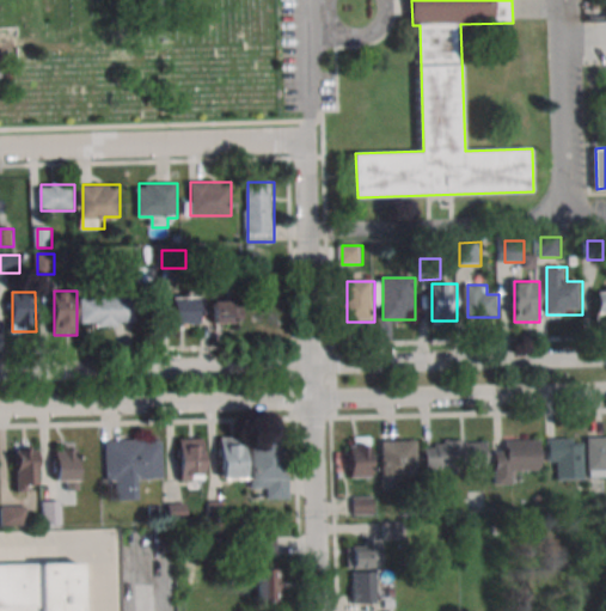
[(84,325),(136,325),(136,295),(84,295),(84,325)]
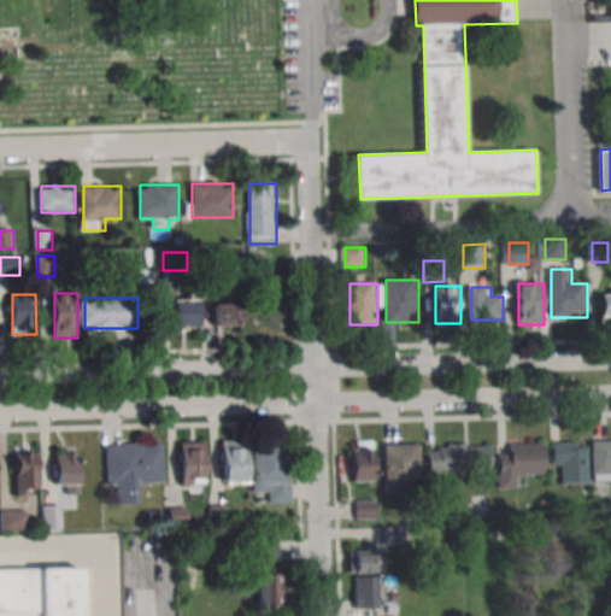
[(176,327),(201,327),(201,298),(176,298),(176,327)]
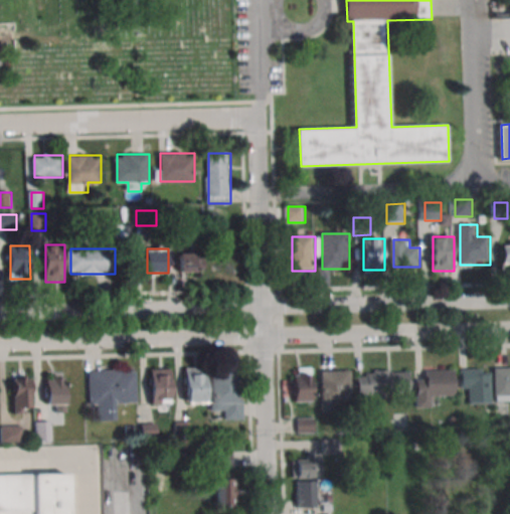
[(203,272),(203,252),(180,252),(180,272),(203,272)]
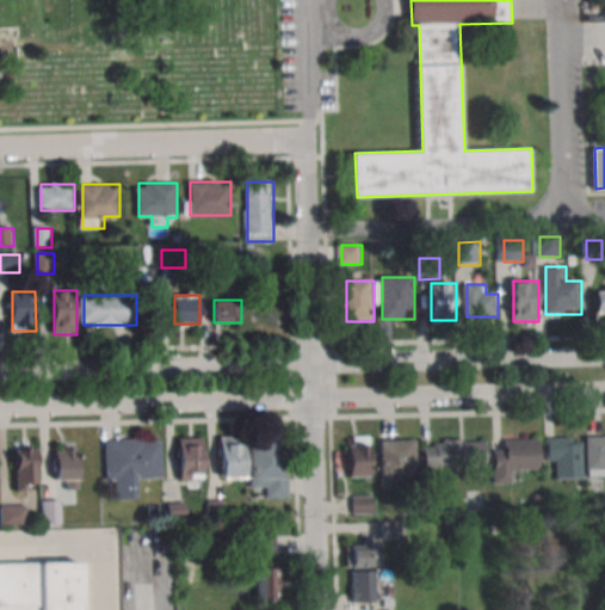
[(247,478),(247,436),(223,436),(223,478),(247,478)]
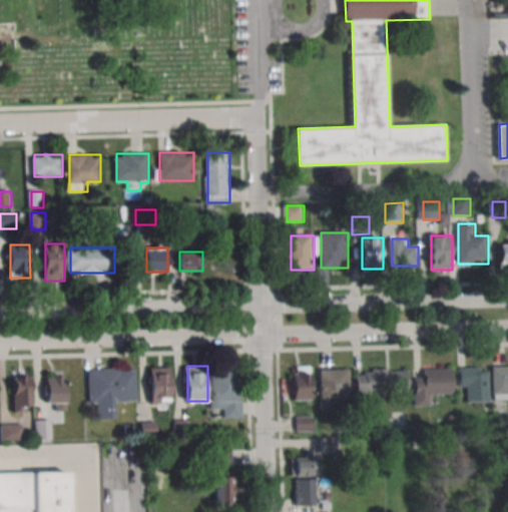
[(314,367),(296,367),(296,401),(314,401),(314,367)]
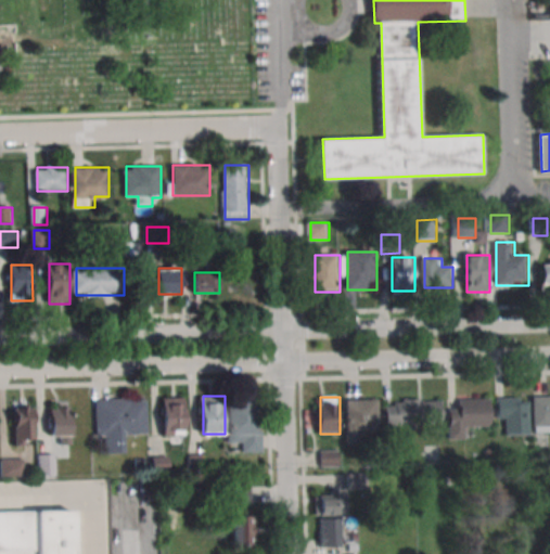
[(549,397),(535,397),(535,432),(549,432),(549,397)]
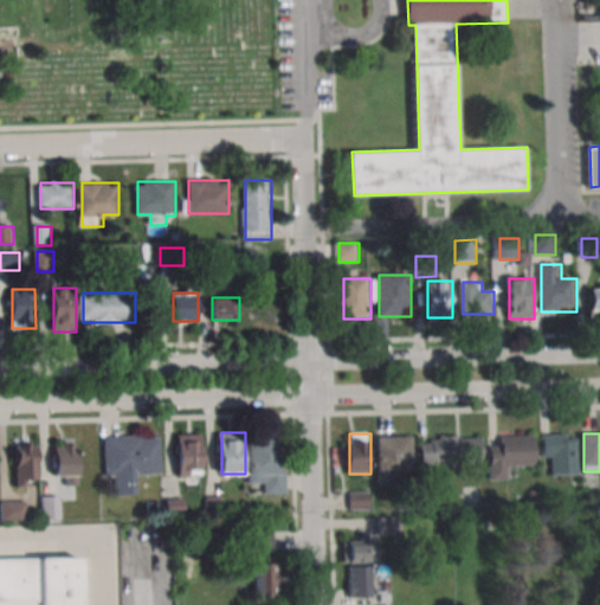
[(107,436),(107,478),(117,478),(118,495),(140,495),(140,476),(163,475),(163,435),(107,436)]
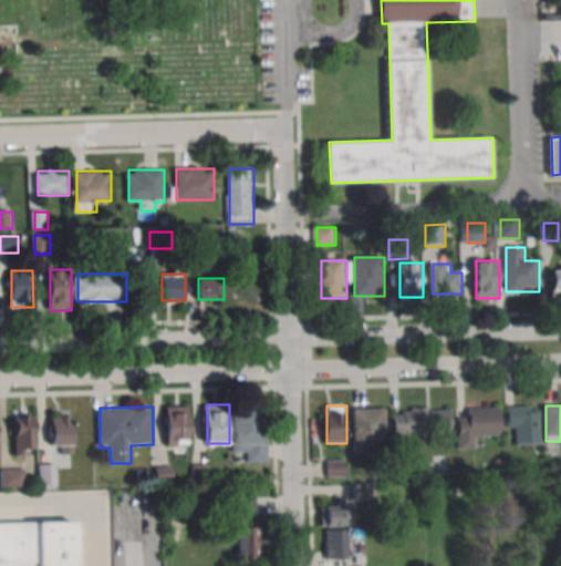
[(190,445),(190,407),(168,407),(168,445),(190,445)]
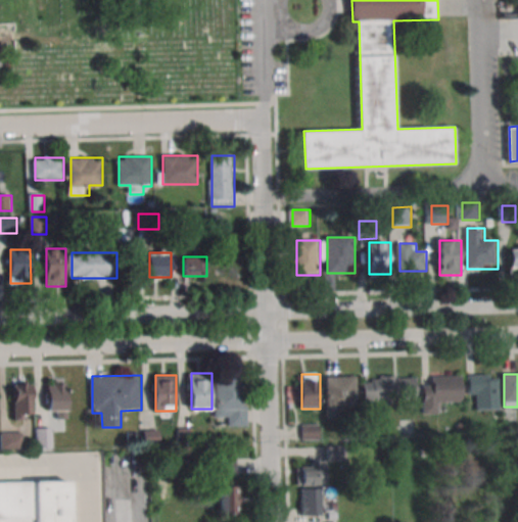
[(501,410),(501,375),(470,375),(470,396),(478,396),(478,410),(501,410)]
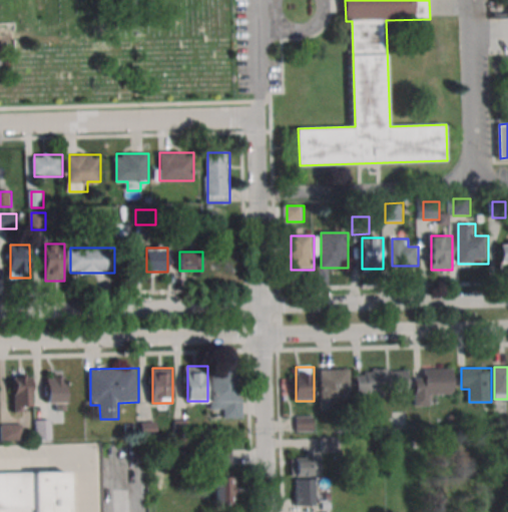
[(455,369),(419,369),(419,405),(435,405),(435,395),(455,395),(455,369)]
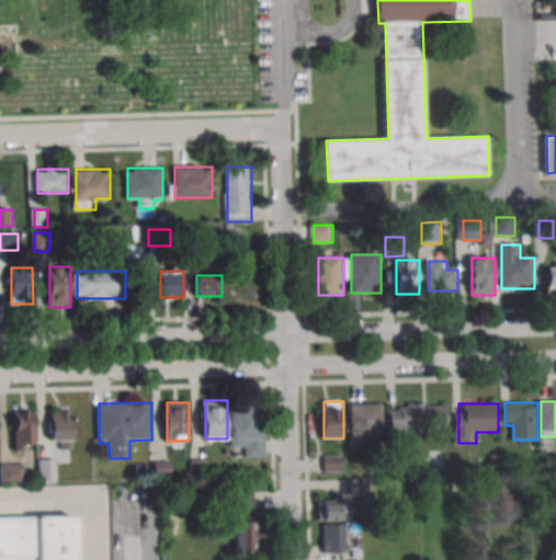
[(385,404),(353,404),(353,449),(369,449),(369,440),(385,440),(385,404)]
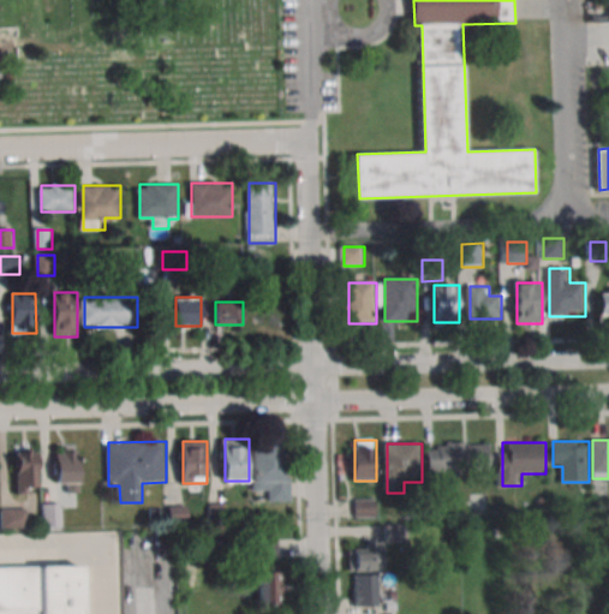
[(493,445),(430,445),(430,471),(493,471),(493,445)]
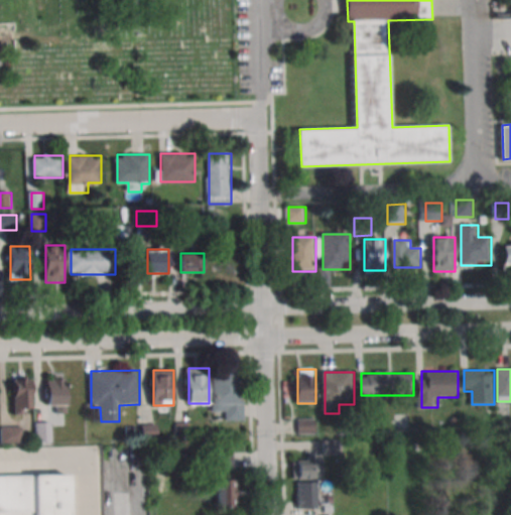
[(15,374),(15,412),(33,412),(33,374),(15,374)]
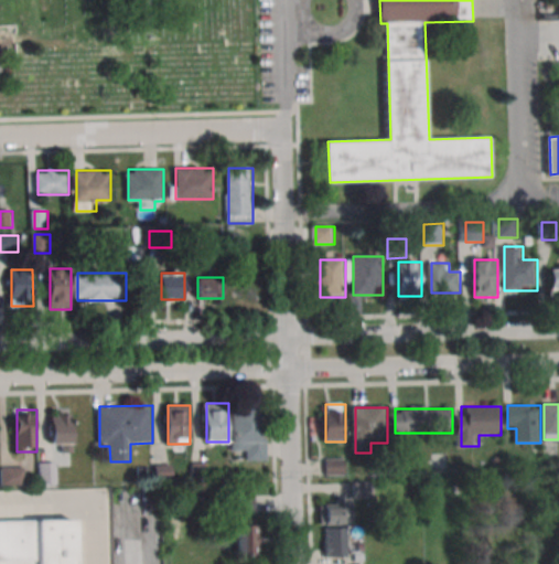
[(246,460),(267,461),(268,410),(234,410),(233,450),(246,450),(246,460)]
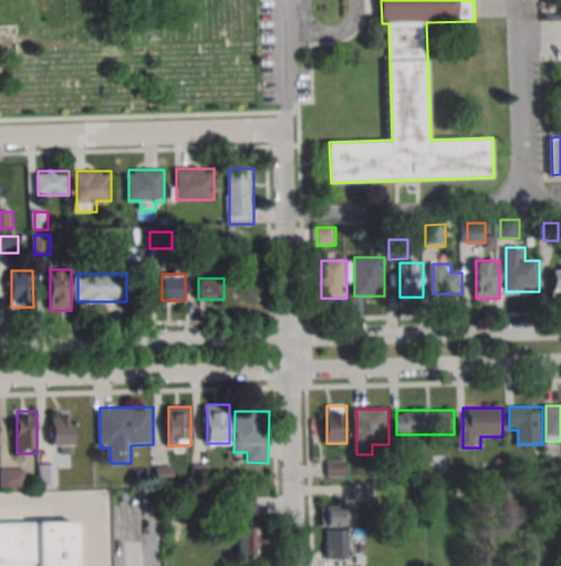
[(74,453),(74,415),(52,415),(52,444),(63,444),(63,453),(74,453)]
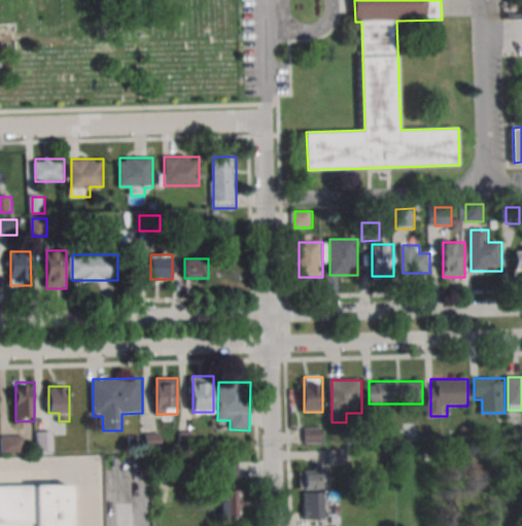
[(323,428),(323,444),(307,444),(306,428),(323,428)]
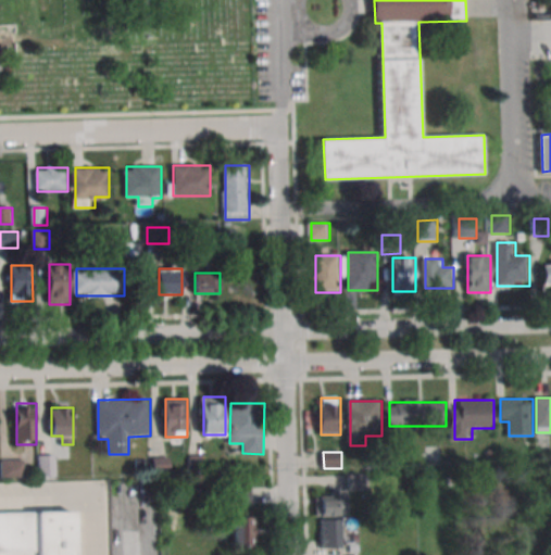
[(41,455),(41,477),(58,477),(58,455),(41,455)]
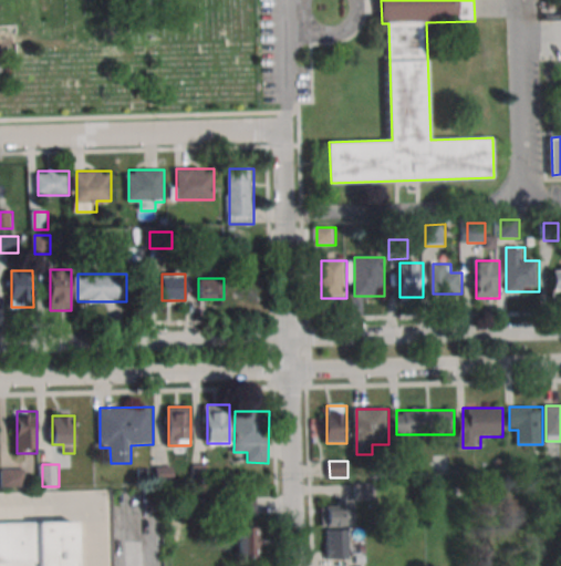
[(195,466),(195,481),(210,480),(210,465),(195,466)]
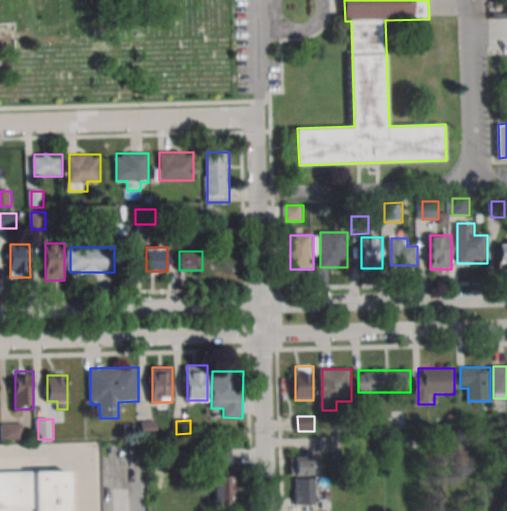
[(24,423),(4,423),(4,440),(24,440),(24,423)]
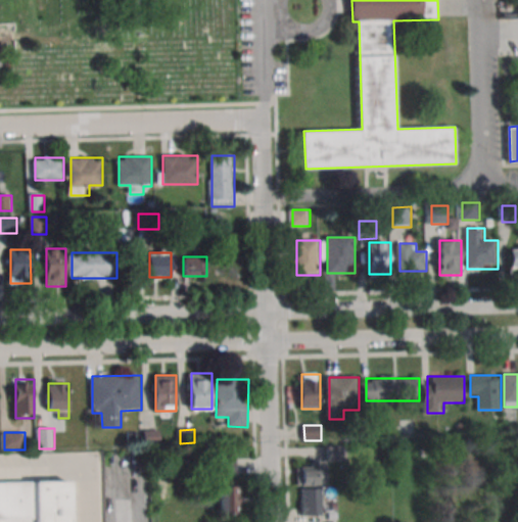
[(347,447),(330,447),(330,461),(347,461),(347,447)]
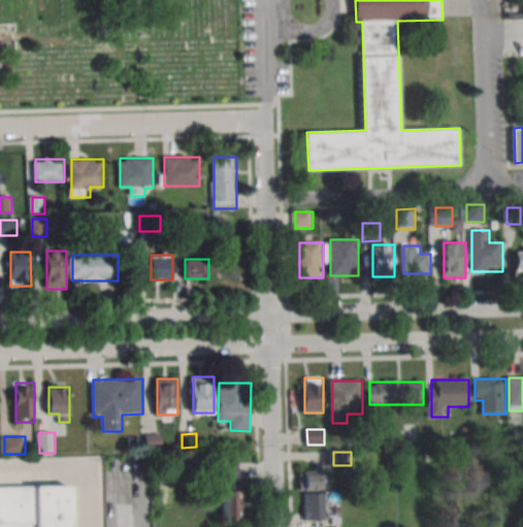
[(241,463),(224,463),(224,479),(241,479),(241,463)]
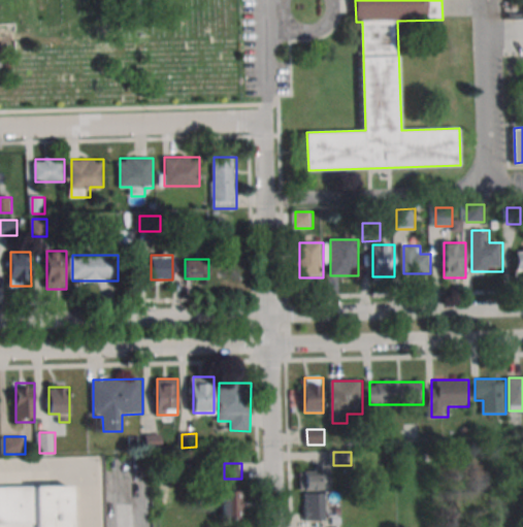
[(328,476),(326,476),(326,468),(317,468),(317,473),(301,473),(301,491),(328,491),(328,476)]
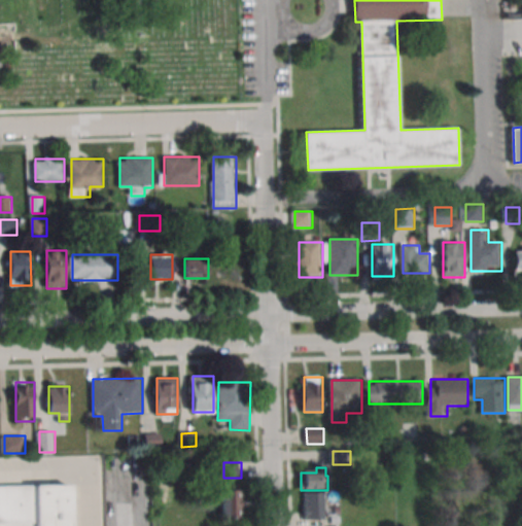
[(0,525),(0,486),(71,485),(71,525),(0,525)]
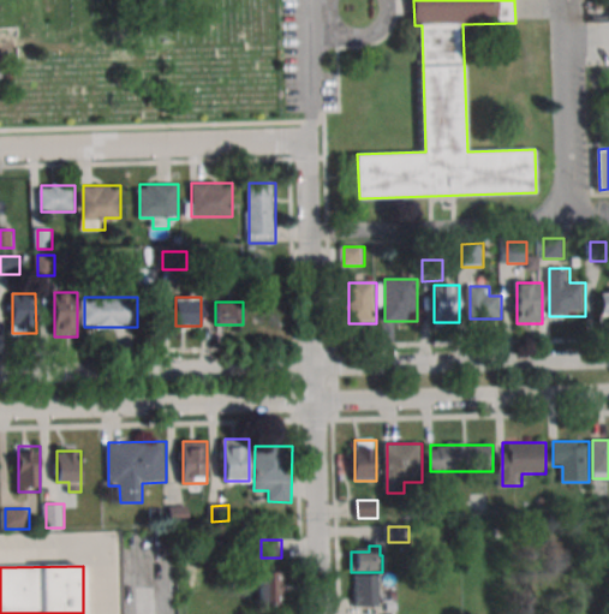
[(261,572),(261,604),(286,604),(286,572),(261,572)]
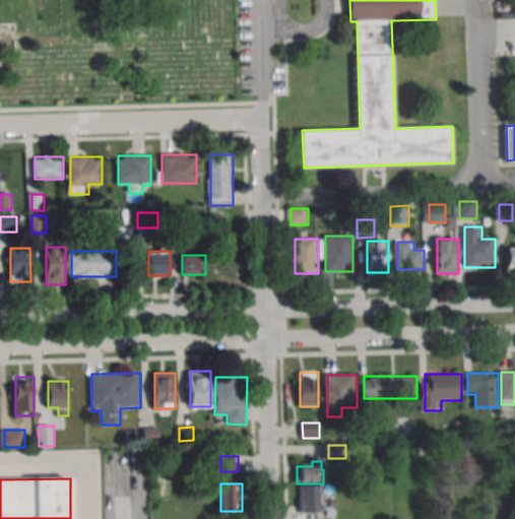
[(322,485),(302,485),(302,512),(322,512),(322,485)]
